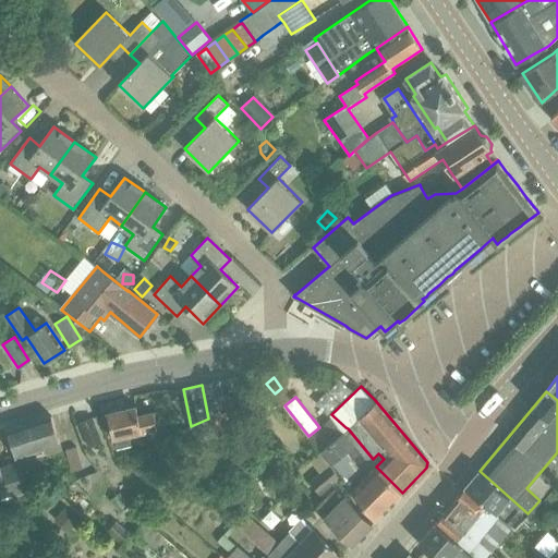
[(150,408),(136,412),(134,405),(106,413),(112,438),(114,449),(131,445),(128,435),(141,432),(140,428),(155,424),(150,408)]
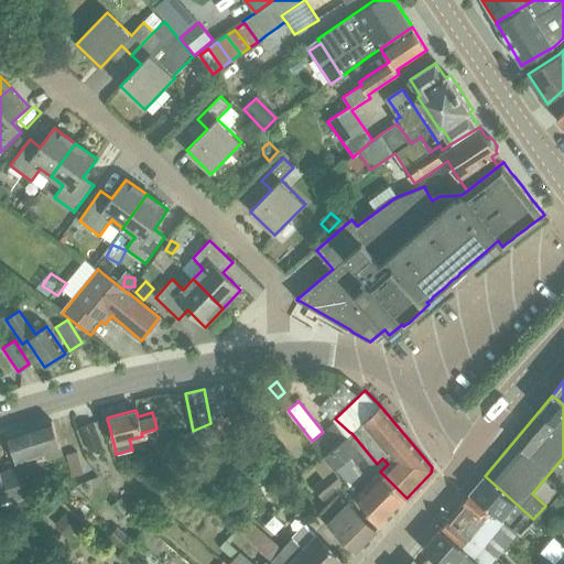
[(49,459),(62,455),(52,421),(7,435),(14,463),(46,453),(49,459)]
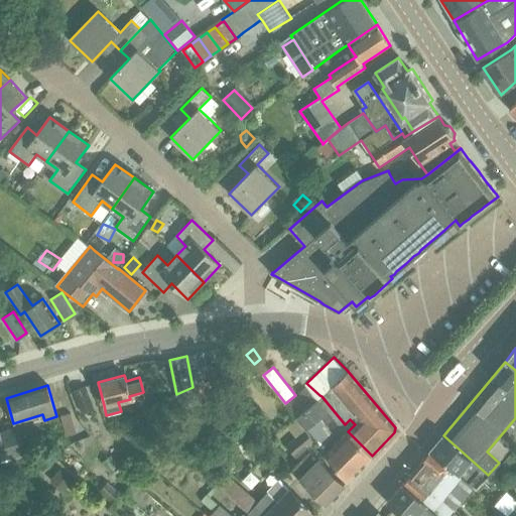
[(319,395),(308,385),(295,395),(285,403),(284,404),(294,416),(296,414),(319,395)]
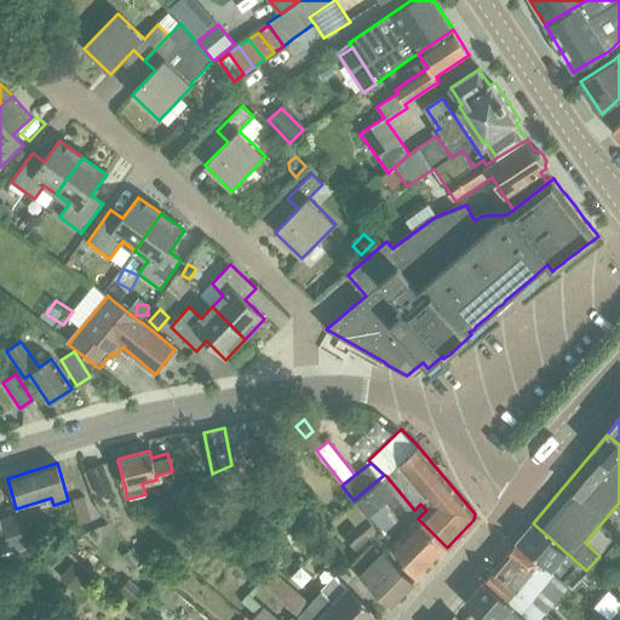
[(102,464),(89,470),(98,497),(113,491),(102,464)]
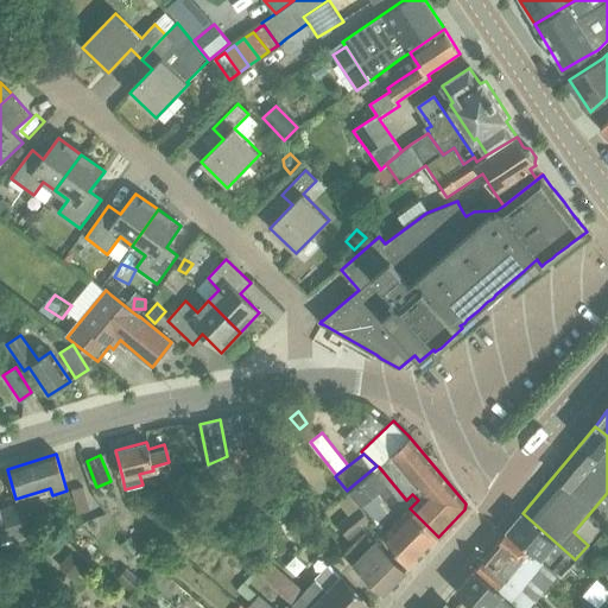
[(379,467),(377,466),(349,488),(362,504),(379,489),(387,482),(390,480),(379,467)]
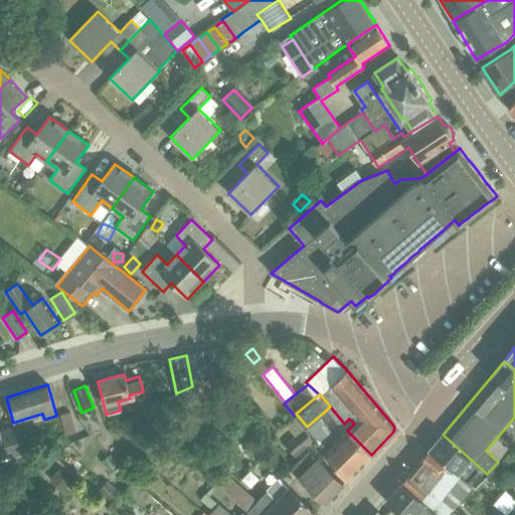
[(328,408),(321,414),(328,423),(335,416),(328,408)]
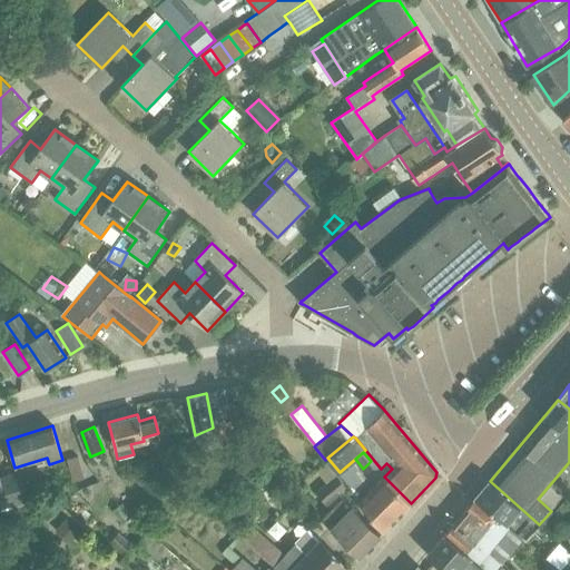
[(72,481),(82,479),(76,455),(66,459),(72,481)]
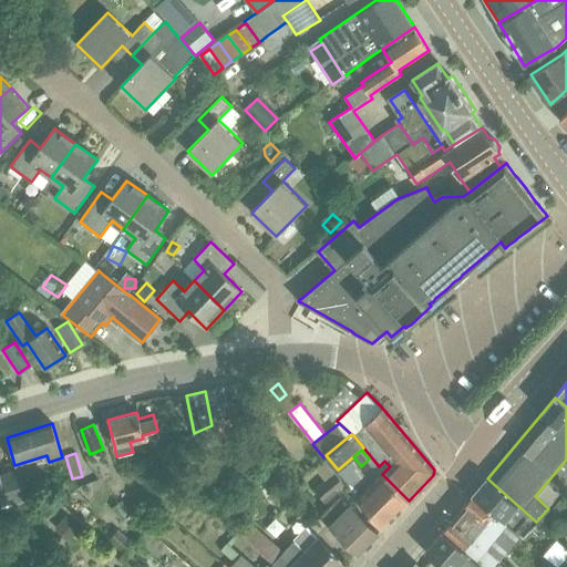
[(334,473),(344,485),(350,492),(369,475),(361,466),(353,456),(338,470),(334,473)]
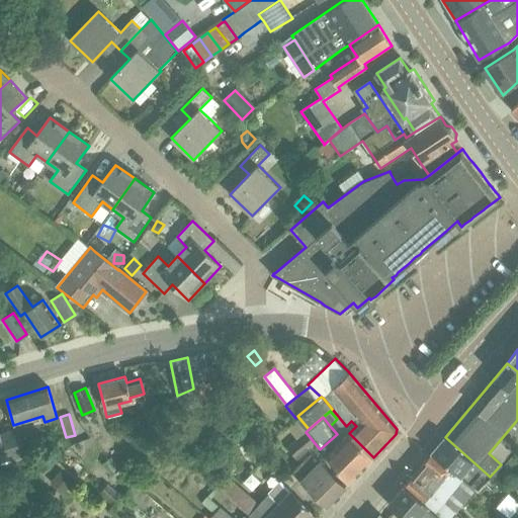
[(17,429),(0,434),(9,461),(25,456),(17,429)]
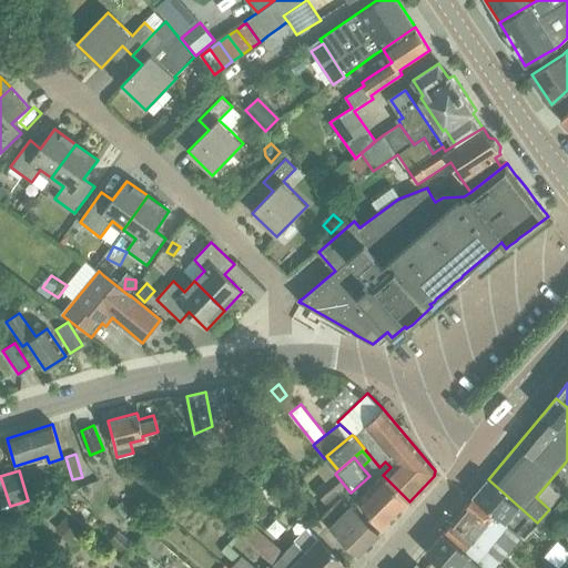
[(345,486),(335,474),(314,490),(324,504),(326,501),(330,506),(320,516),(357,556),(378,533),(338,492),(345,486)]
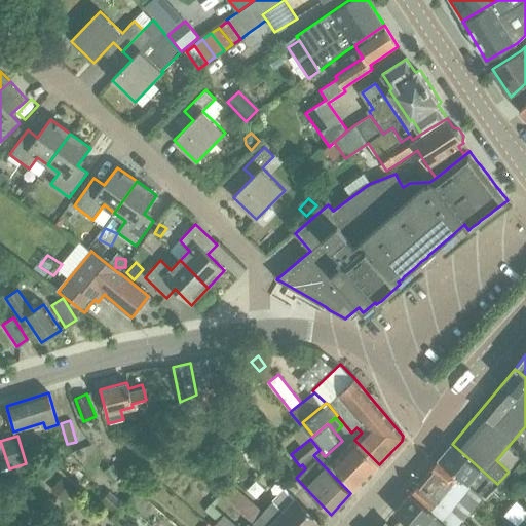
[(0,471),(9,468),(0,441),(0,440),(0,471)]
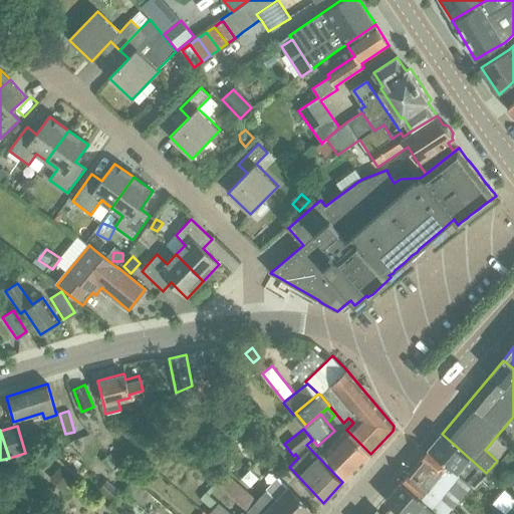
[(370,454),(346,430),(323,453),(346,479),(370,454)]
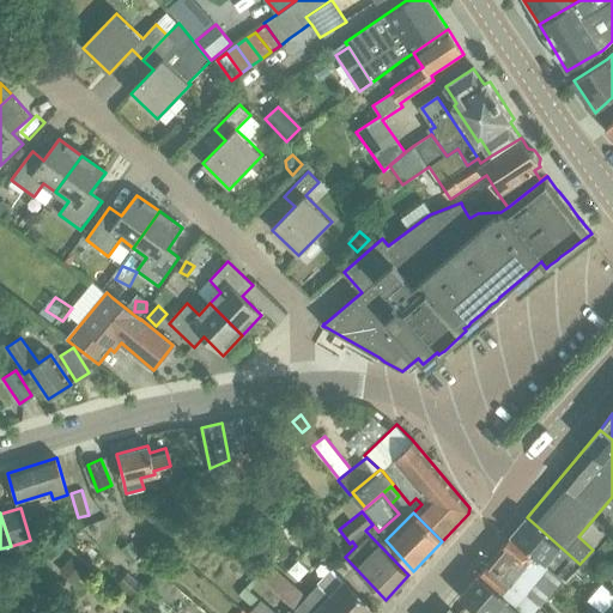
[(522,522),(510,535),(548,566),(556,558),(563,565),(570,558),(578,565),(580,564),(526,517),(526,519),(523,520),(522,522)]
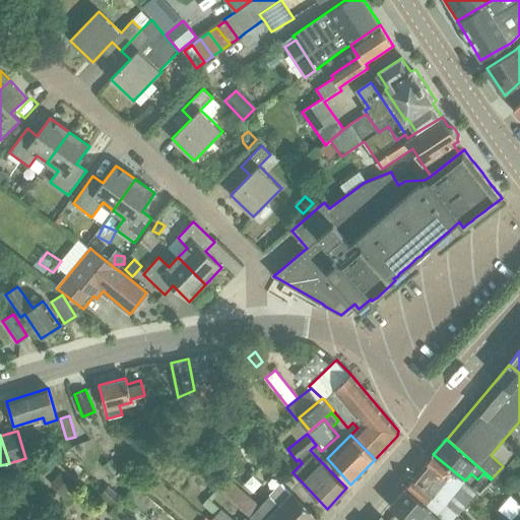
[(465,480),(433,454),(405,486),(430,508),(441,517),(440,518),(441,519),(451,519),(458,513),(446,501),(465,480)]
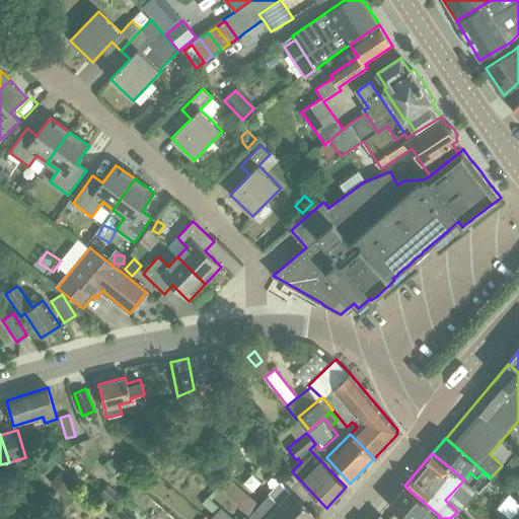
[(247,485),(260,494),(271,482),(258,471),(247,485)]
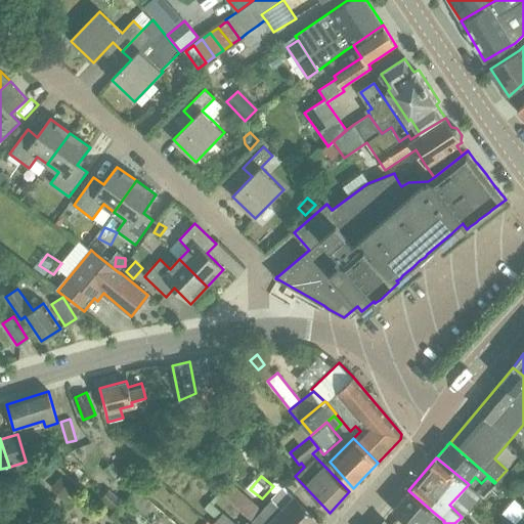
[(61,479),(54,488),(66,497),(74,488),(61,479)]
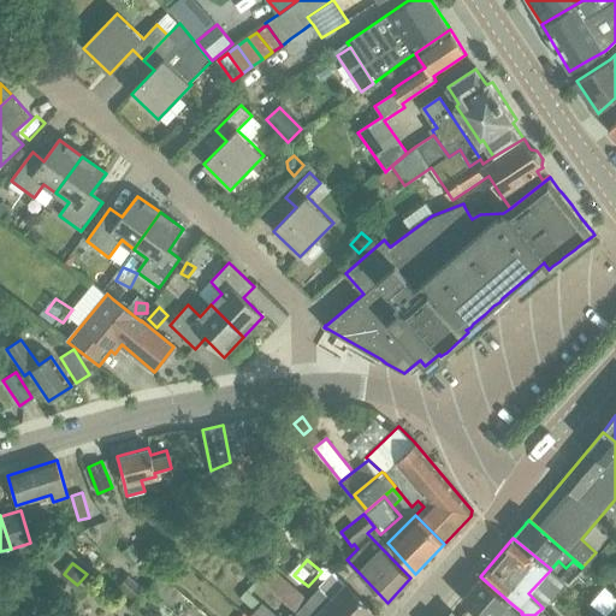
[(170,606),(181,593),(160,575),(148,588),(170,606)]
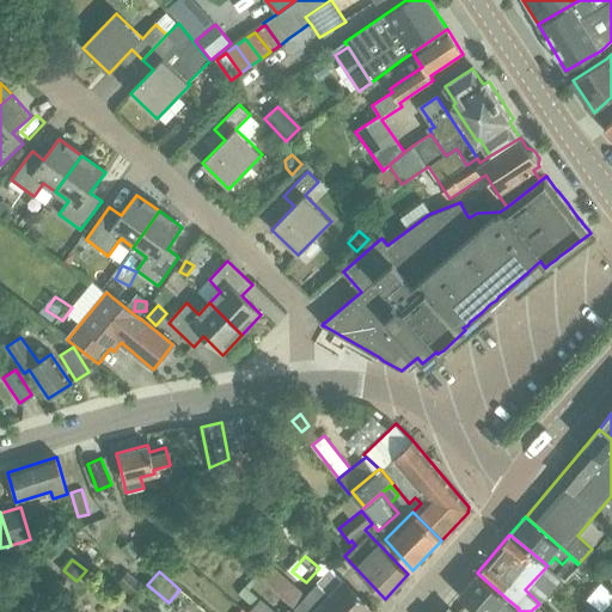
[(252,573),(236,592),(252,605),(268,587),(268,586),(254,574),(252,573)]
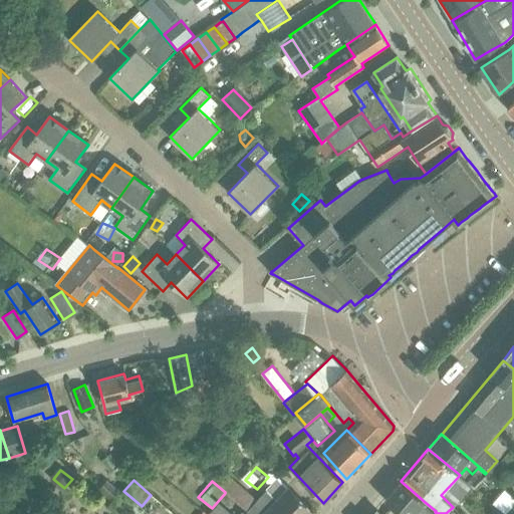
[(225,493),(226,493),(249,513),(311,513),(313,513),(288,487),(280,481),(268,495),(259,504),(233,482),(225,492),(225,493)]
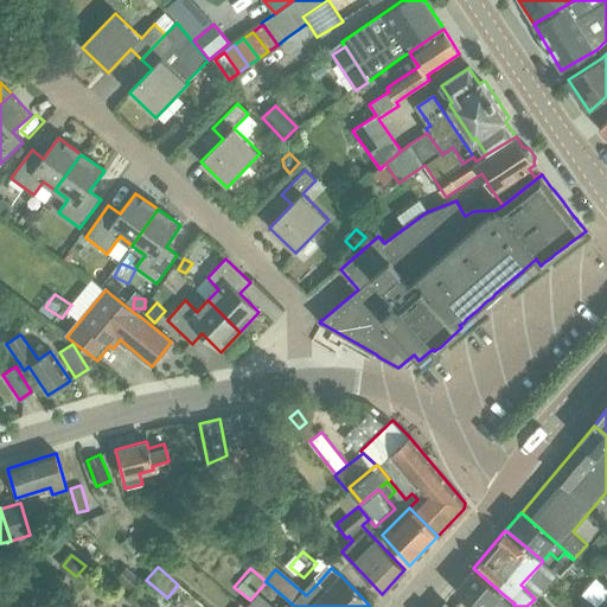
[(473,568),(454,590),(472,606),(538,606),(532,601),(526,606),(515,606),(513,605),(515,604),(502,593),(473,568)]
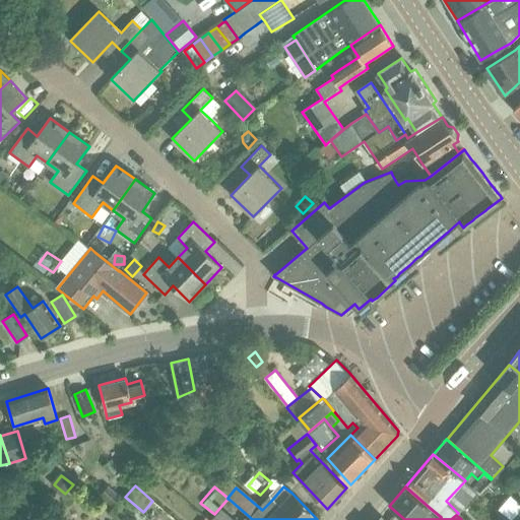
[(103,497),(113,505),(121,497),(111,488),(103,497)]
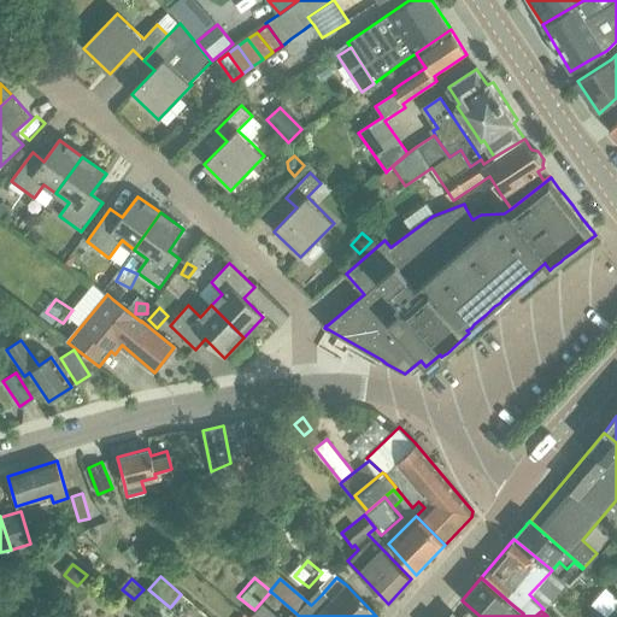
[(616,601),(605,591),(593,604),(606,616),(616,603),(616,601)]
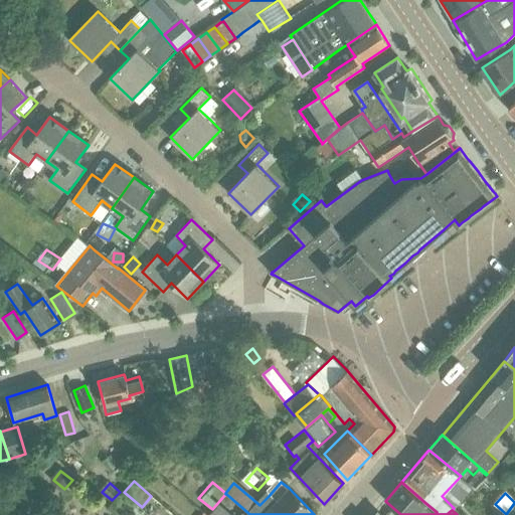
[(126,496),(120,503),(129,511),(135,503),(126,496)]
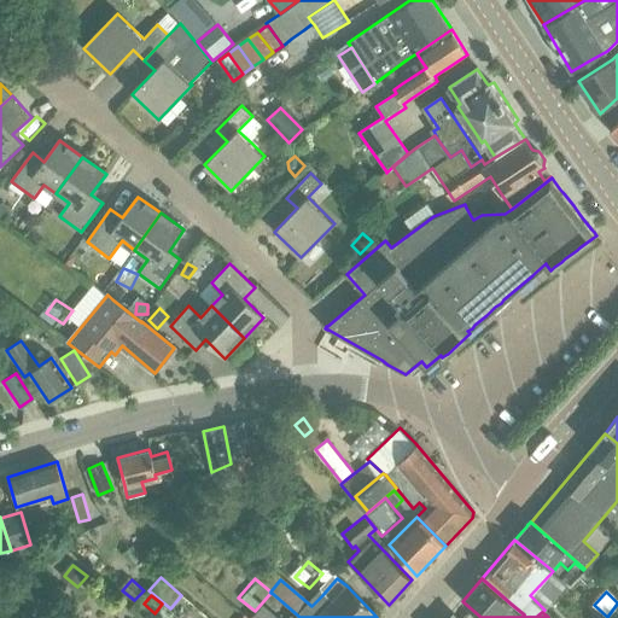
[(292,617),(277,617),(262,605),(251,617),(292,617)]
